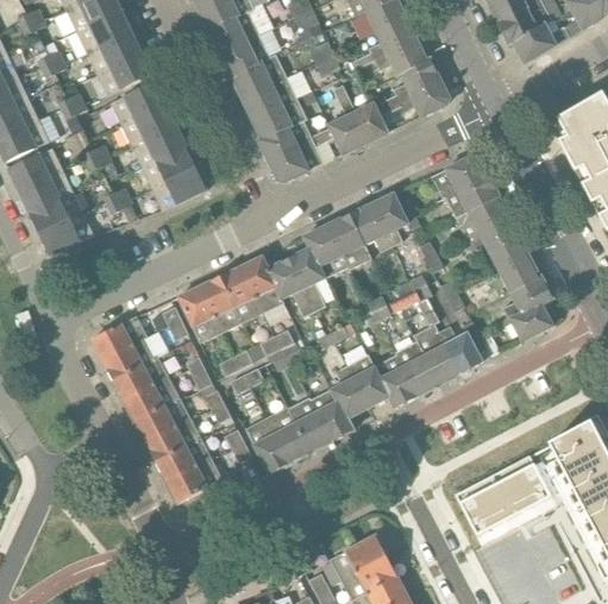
[(62,0),(67,10),(85,0),(62,0)]
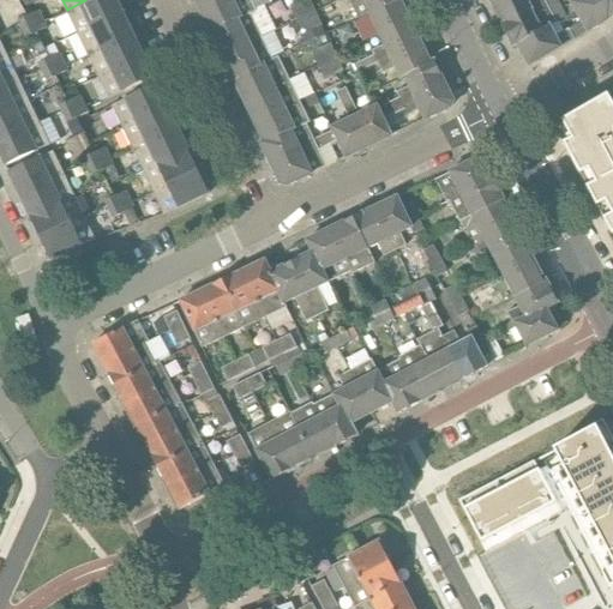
[(77,30),(121,10),(116,0),(85,0),(67,10),(77,30)]
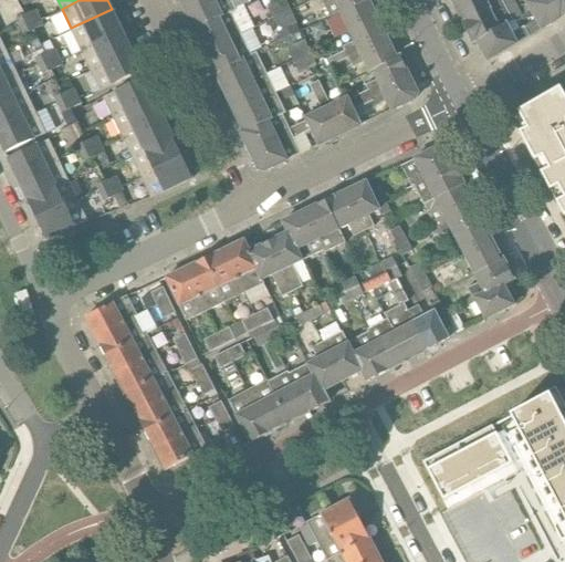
[(194,25),(230,10),(236,8),(231,0),(196,0),(184,6),(194,25)]
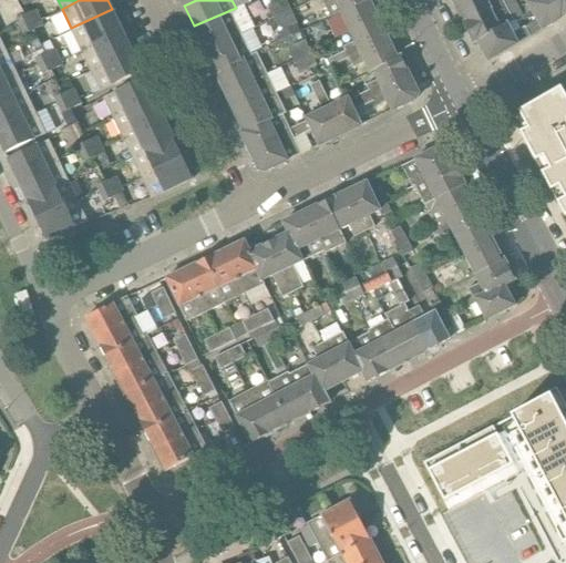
[(281,11),(276,0),(274,0),(267,3),(270,10),(273,16),(281,11)]
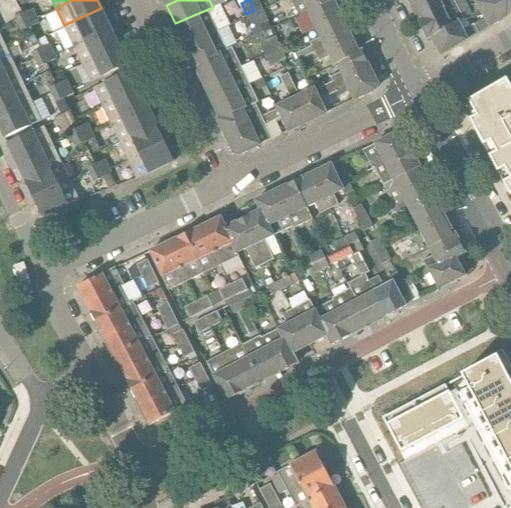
[(249,0),(254,10),(262,7),(258,0),(249,0)]
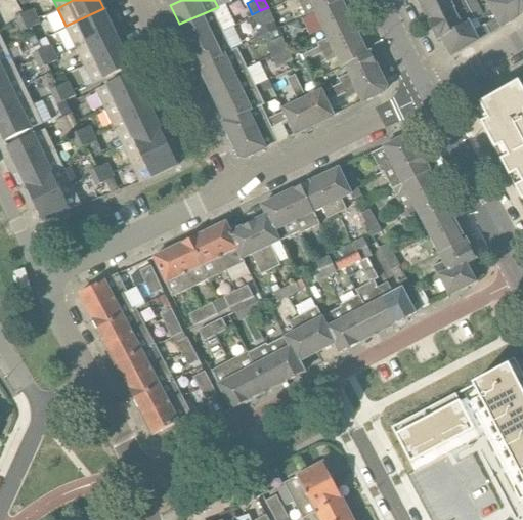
[(314,10),(339,0),(298,0),(306,14),(314,10)]
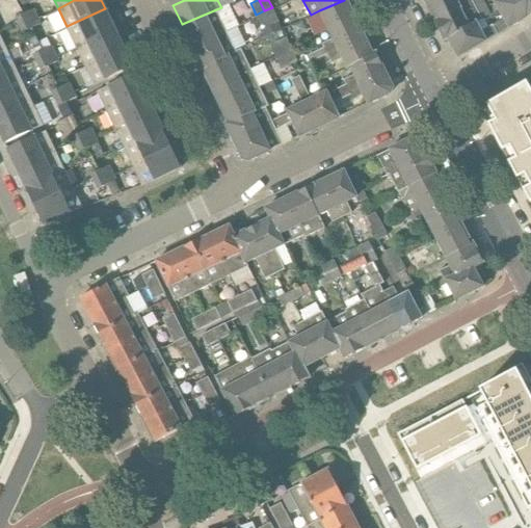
[(326,28),(354,15),(347,0),(344,0),(319,10),(326,28)]
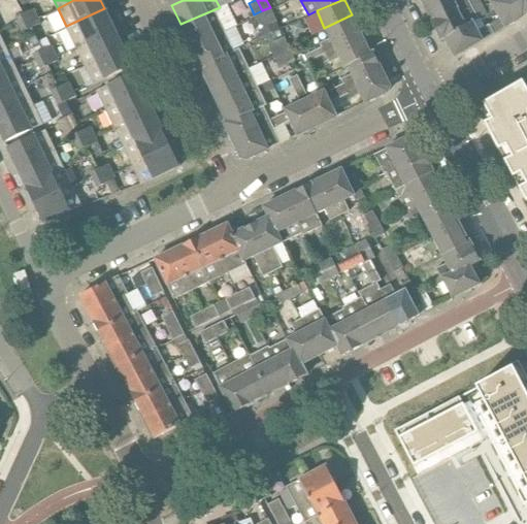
[(422,0),(430,17),(464,0),(422,0)]
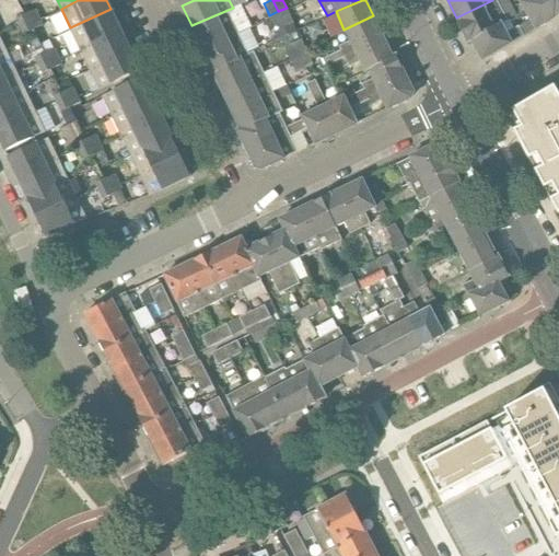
[(468,42),(473,38),(501,21),(507,18),(498,0),(492,0),(456,18),(468,42)]
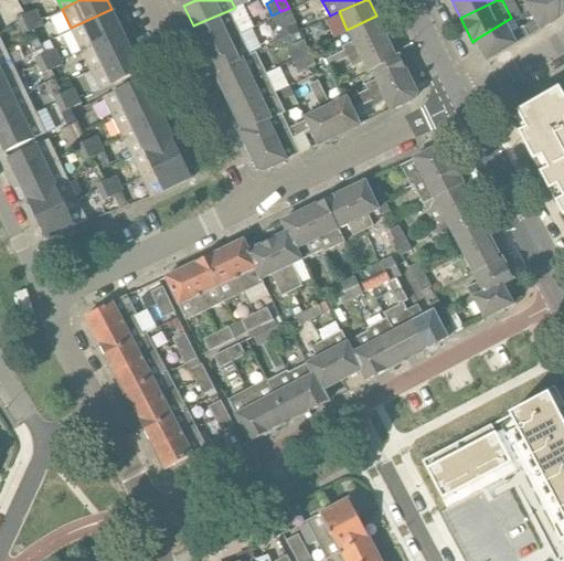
[(539,28),(561,14),(552,0),(519,0),(523,9),(528,8),(533,18),(539,28)]
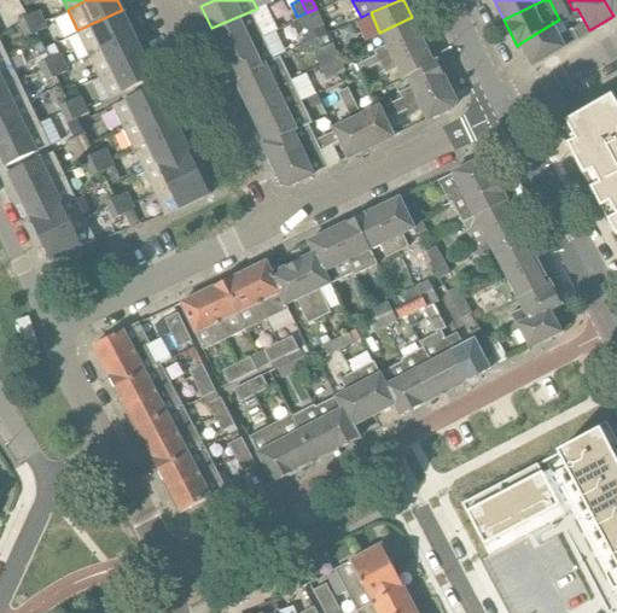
[(604,0),(613,16),(616,13),(616,0),(604,0)]
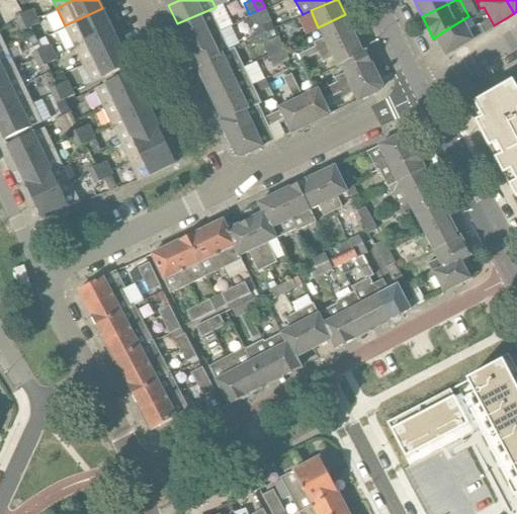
[(26,17),(35,13),(32,6),(23,10),(26,17)]
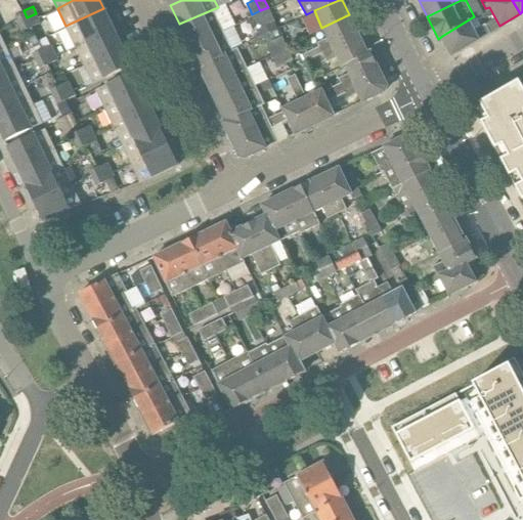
[(266,23),(273,18),(268,7),(260,10),(266,23)]
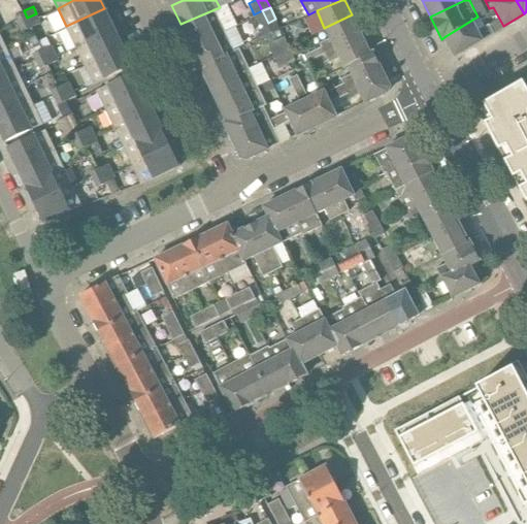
[(75,45),(113,27),(104,8),(66,26),(75,45)]
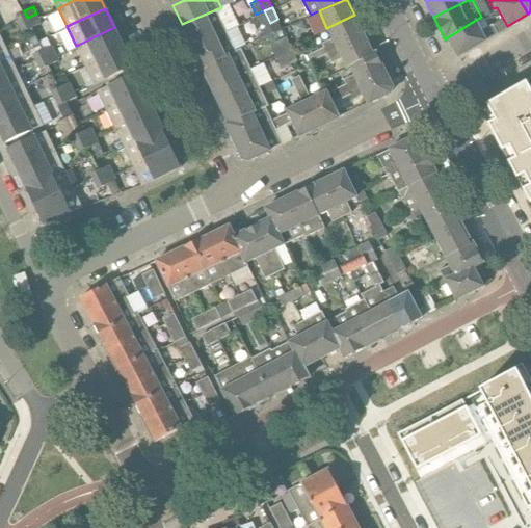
[(189,46),(226,29),(216,9),(182,24),(179,25),(189,46)]
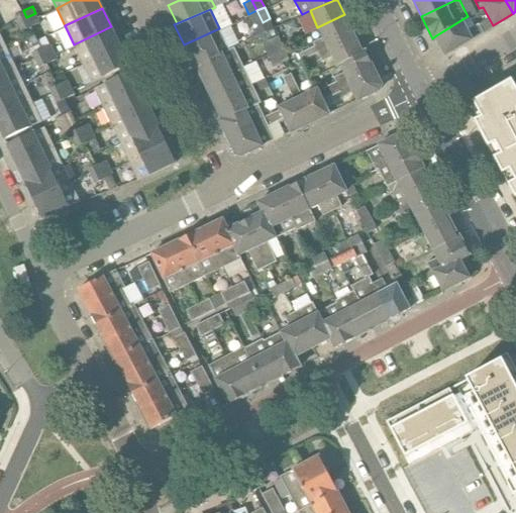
[(17,22),(26,17),(23,10),(14,15),(17,22)]
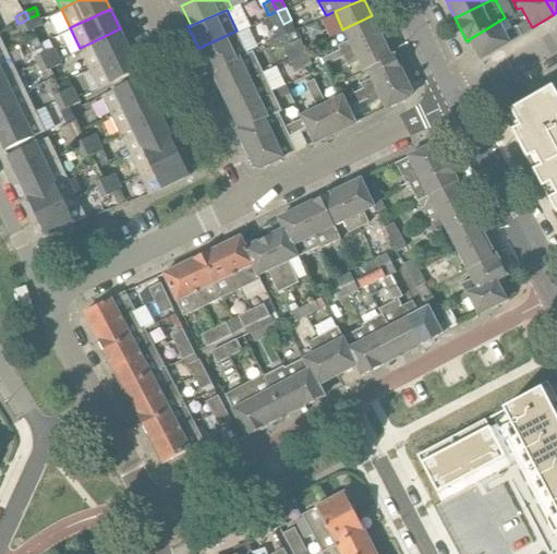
[(268,15),(274,28),(283,24),(277,11),(268,15)]
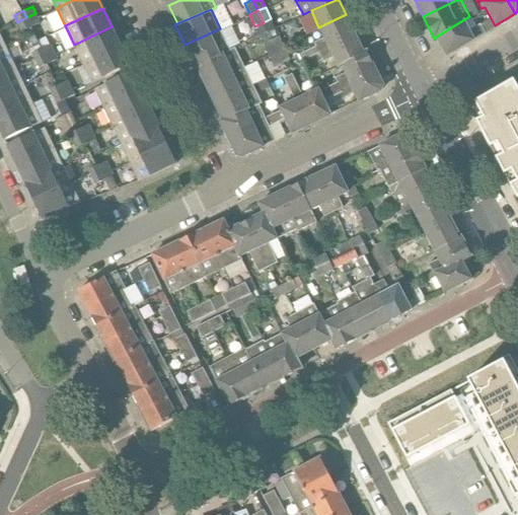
[(29,24),(40,20),(35,13),(26,17),(29,24)]
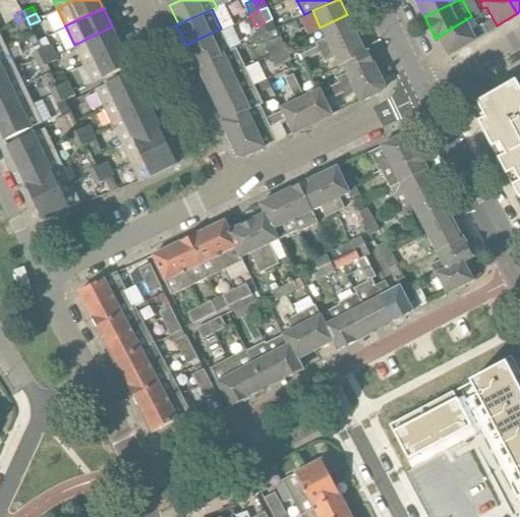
[(312,53),(320,50),(355,34),(347,14),(320,27),(325,36),(314,41),(316,45),(309,48),(312,53)]
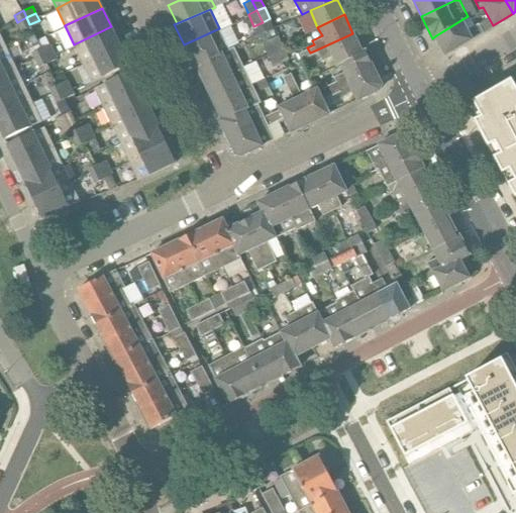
[(462,19),(436,35),(445,54),(493,25),(488,16),(468,27),(462,19)]
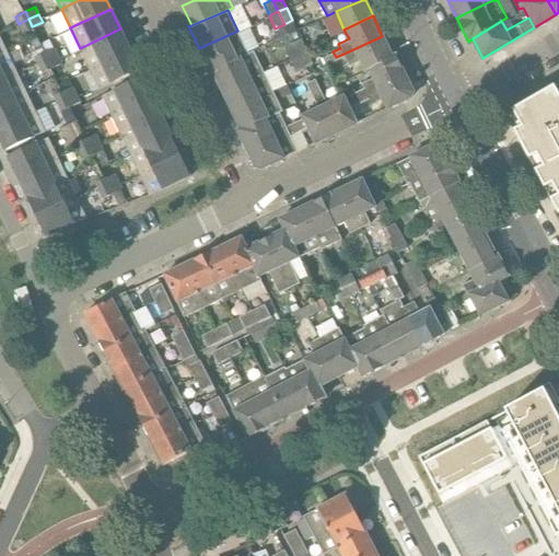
[(22,32),(32,26),(28,19),(19,24),(22,32)]
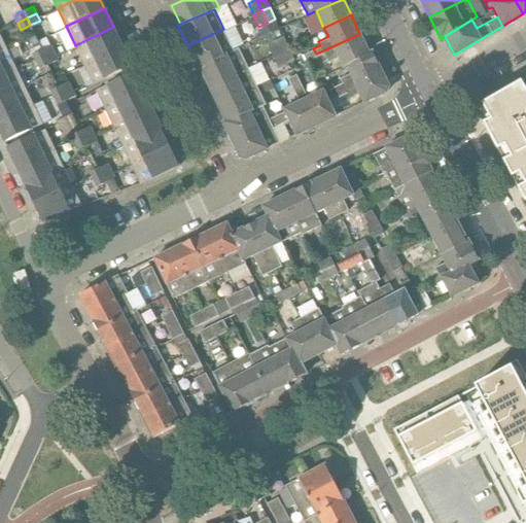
[(83,63),(121,45),(113,27),(75,45),(83,63)]
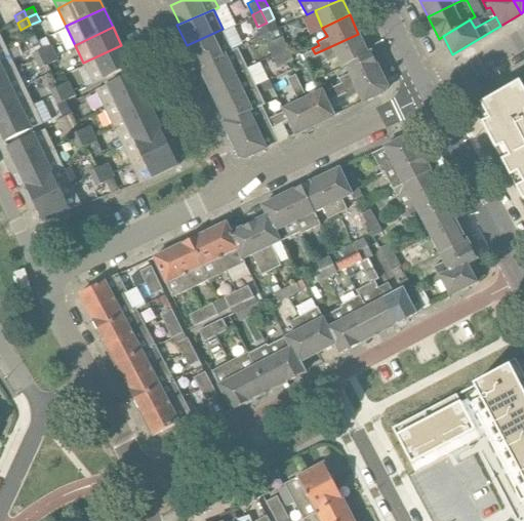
[(196,67),(199,66),(232,48),(223,29),(187,45),(196,67)]
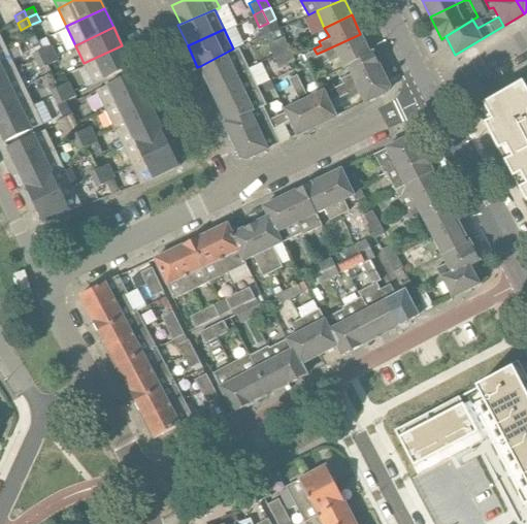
[(346,64),(369,53),(360,34),(324,51),(328,61),(338,56),(342,65),(346,64)]
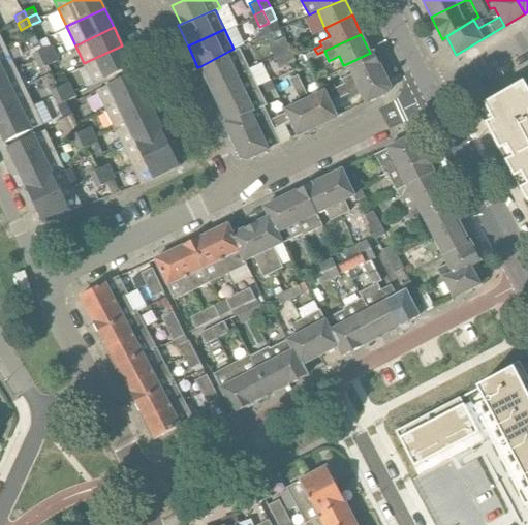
[(273,54),(289,47),(283,35),(268,42),(273,54)]
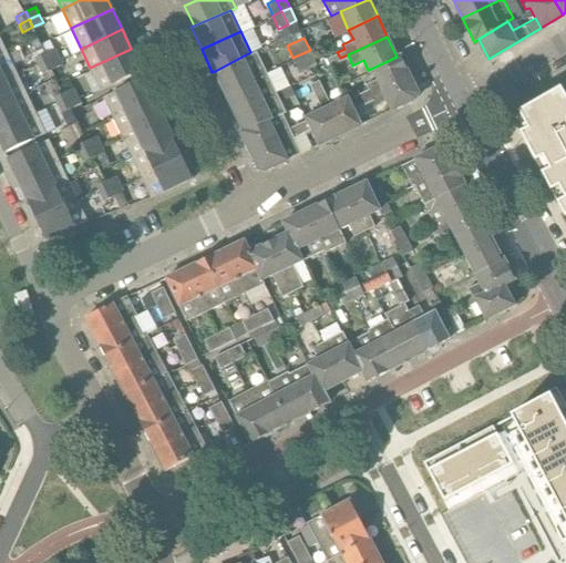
[(49,59),(59,54),(54,47),(44,51),(49,59)]
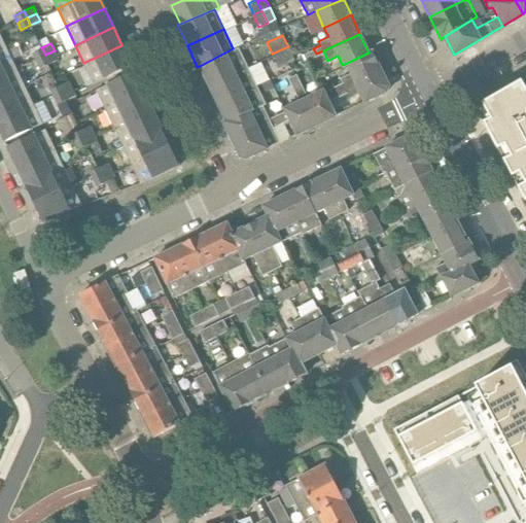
[(93,82),(131,64),(121,45),(83,63),(93,82)]
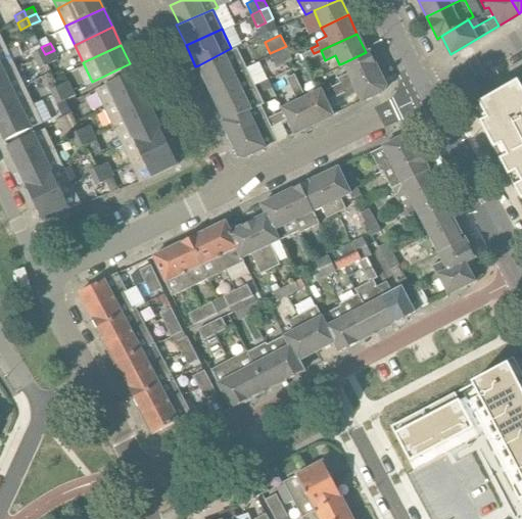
[(0,73),(15,65),(6,46),(0,49),(0,73)]
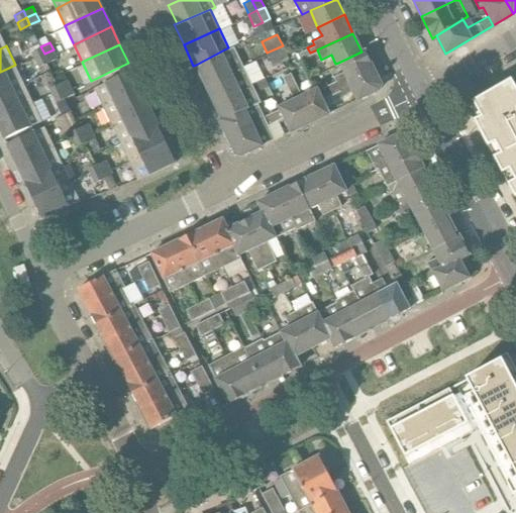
[(205,83),(242,66),(233,45),(228,47),(196,65),(205,83)]
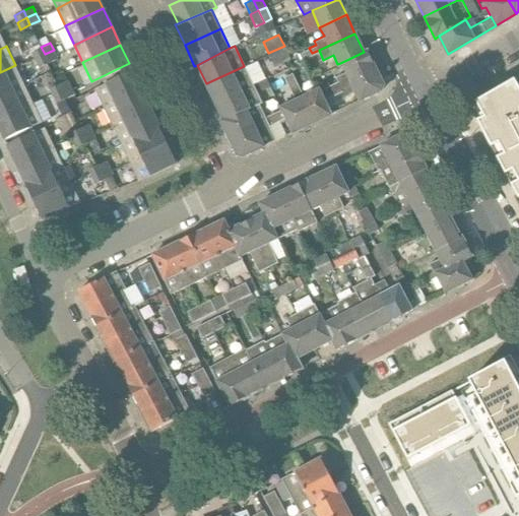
[(274,65),(289,57),(284,46),(268,53),(274,65)]
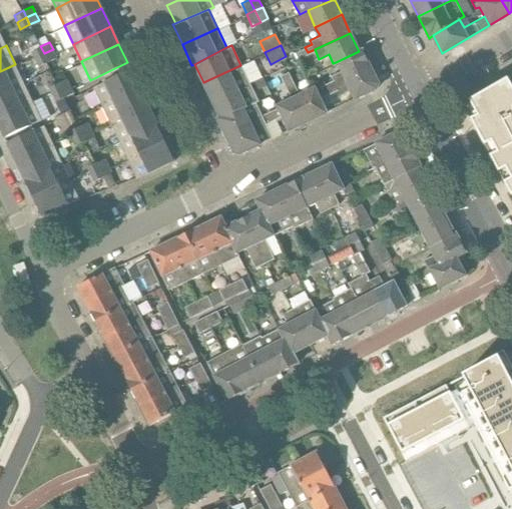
[(34,58),(44,53),(40,46),(31,51),(34,58)]
